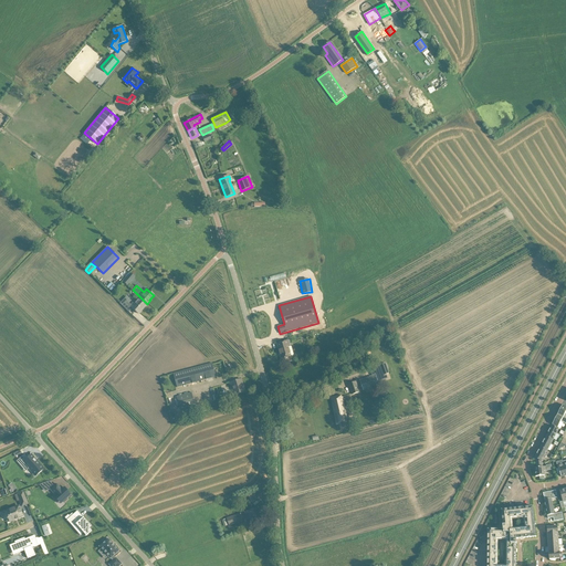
[(147,304),(140,297),(133,307),(123,299),(119,303),(128,313),(133,308),(138,314),(147,304)]
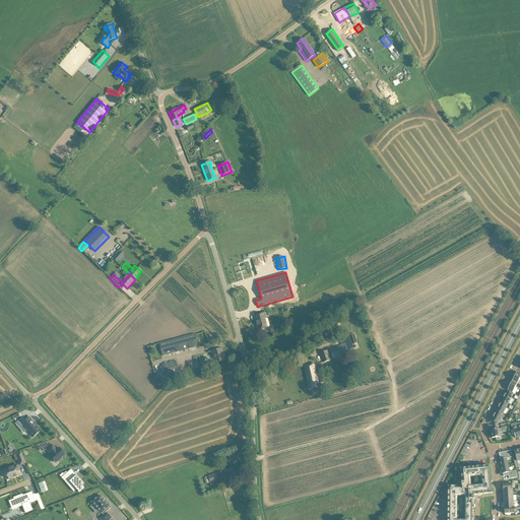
[(264,313),(255,316),(258,326),(257,326),(259,332),(265,330),(265,332),(268,331),(269,330),(268,328),(267,327),(265,319),(266,318),(264,313)]
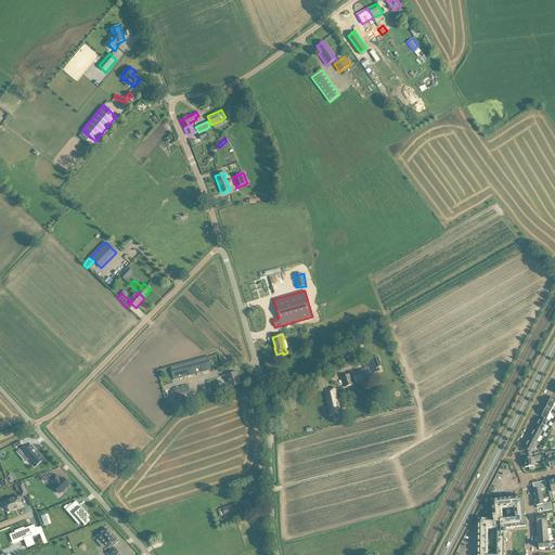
[(376,353),(385,351),(379,335),(371,337),(376,353)]
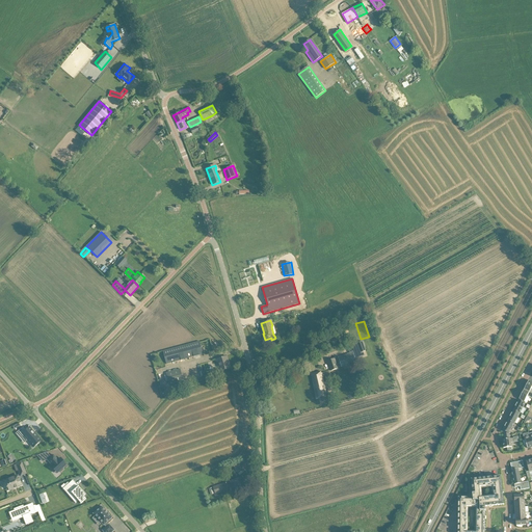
[(203,341),(163,351),(166,364),(203,354),(207,353),(203,341)]
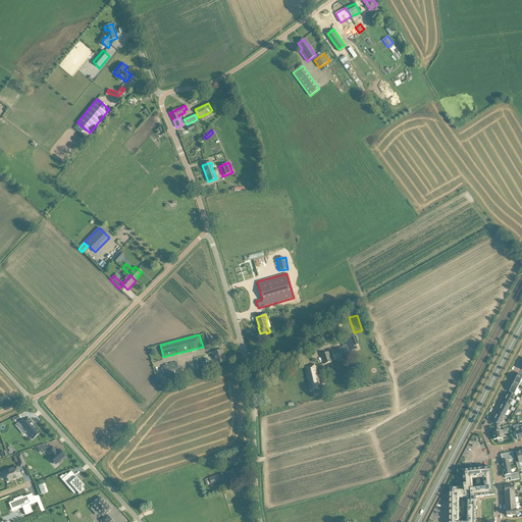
[(333,350),(331,351),(335,360),(350,355),(349,352),(358,349),(357,346),(359,345),(355,335),(351,336),(347,338),(349,344),(346,345),(347,346),(344,347),(333,350)]
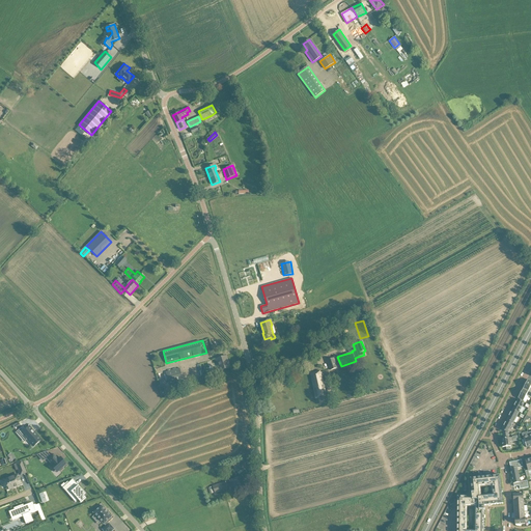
[(221,370),(230,367),(229,367),(227,360),(228,360),(227,356),(216,359),(217,363),(219,363),(221,370)]
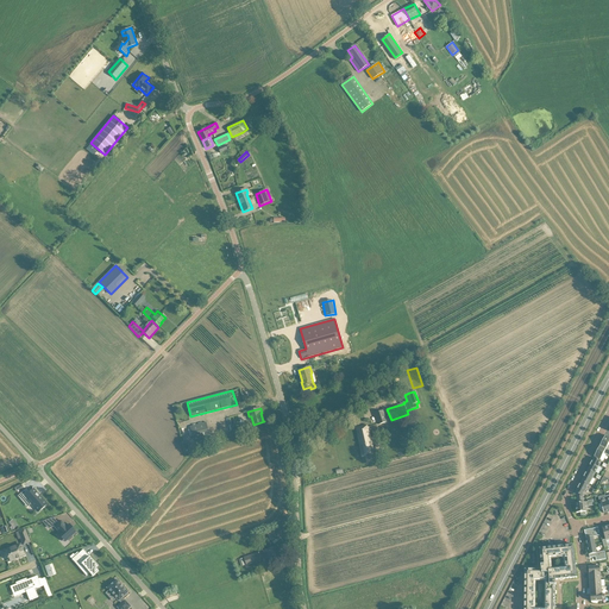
[(383,412),(376,414),(380,425),(387,422),(383,412)]
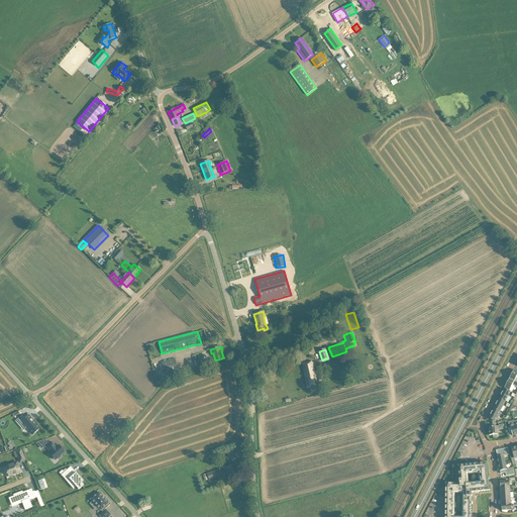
[(163,363),(166,375),(178,372),(175,359),(163,363)]
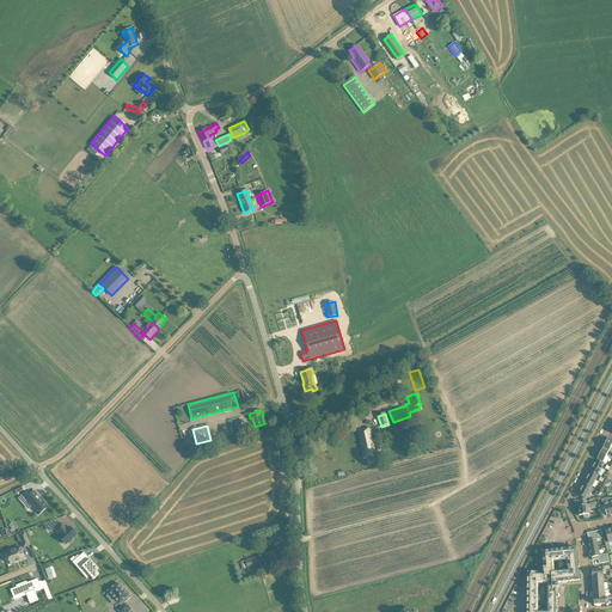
[(367,428),(359,429),(360,439),(365,458),(371,457),(372,463),(377,461),(374,456),(375,456),(371,433),(369,428),(367,428)]
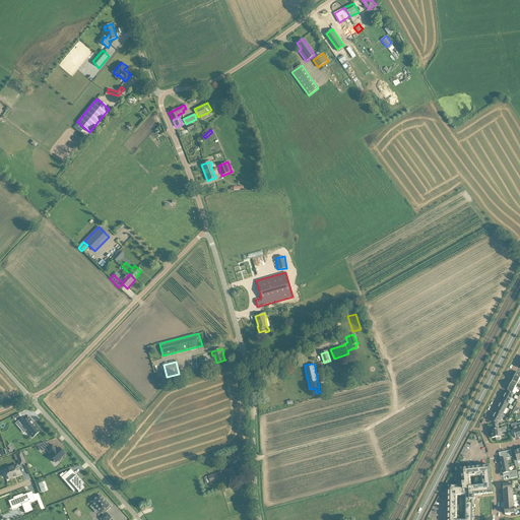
[(519,385),(512,381),(507,390),(512,393),(515,387),(519,389),(519,385)]
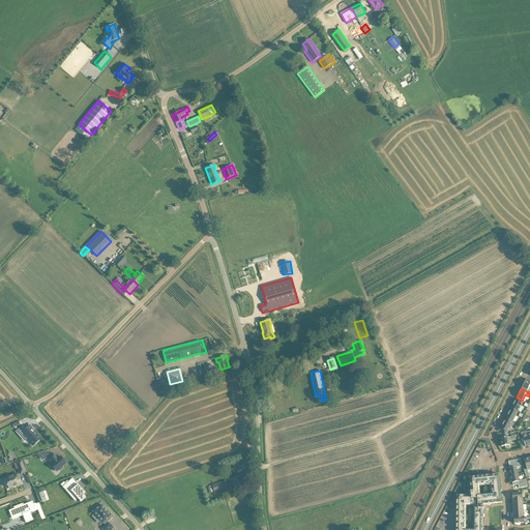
[(511,409),(518,412),(523,402),(517,399),(511,409)]
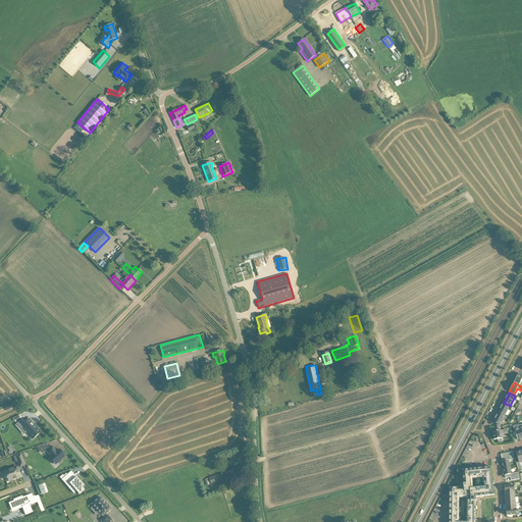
[(504,403),(499,412),(505,416),(510,406),(504,403)]
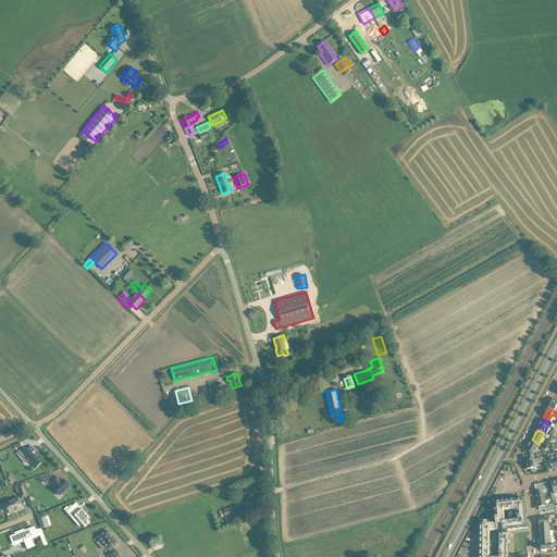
[(525,450),(527,452),(533,455),(539,444),(532,440),(525,450)]
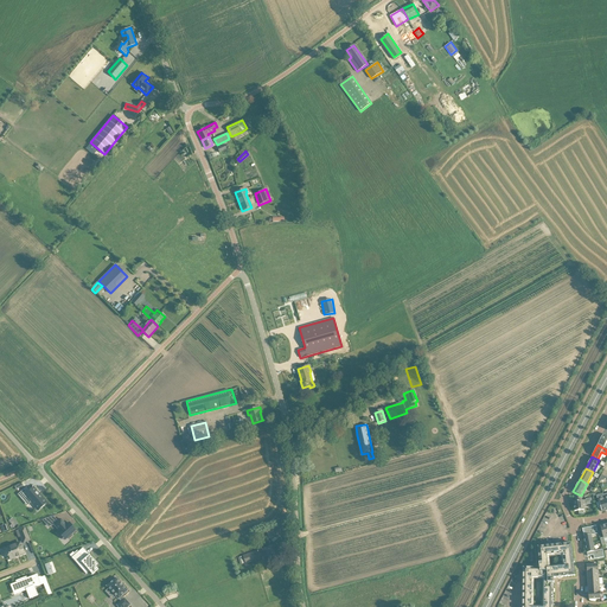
[(23,497),(25,496),(38,511),(46,503),(33,487),(30,491),(26,487),(19,493),(23,497)]
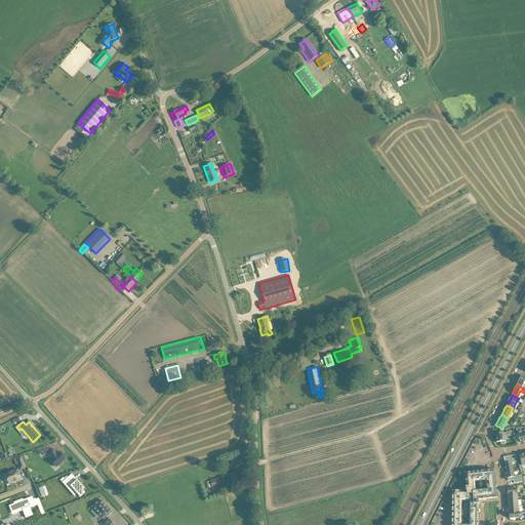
[(502,429),(496,426),(498,434),(495,434),(496,442),(500,442),(500,445),(505,444),(505,441),(506,441),(505,437),(512,436),(512,432),(502,433),(502,429)]
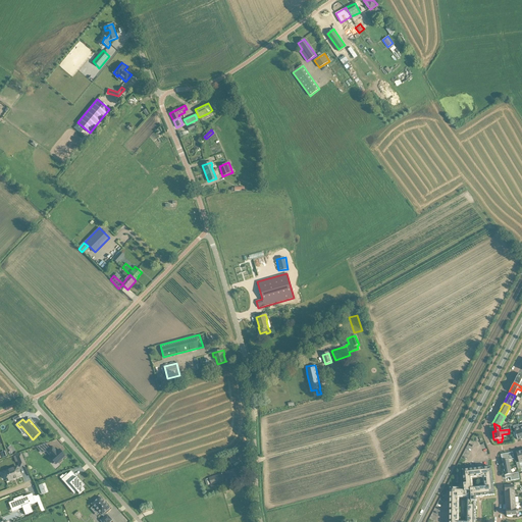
[(56,464),(58,462),(59,464),(62,461),(61,460),(65,456),(59,450),(56,452),(52,447),(46,452),(51,457),(50,458),(56,464)]
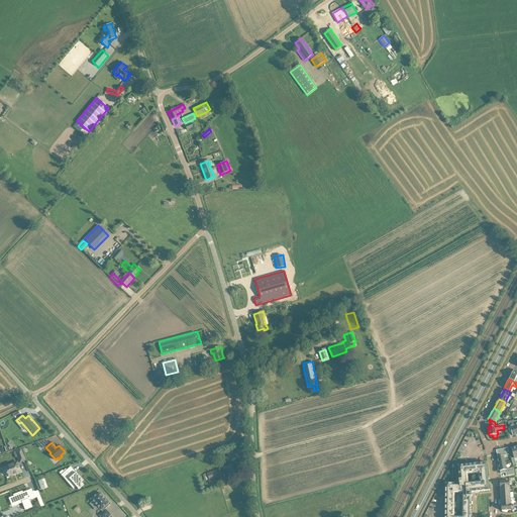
[(497,456),(499,463),(505,462),(504,455),(509,454),(509,452),(506,452),(505,448),(497,449),(498,453),(497,453),(498,456),(497,456)]
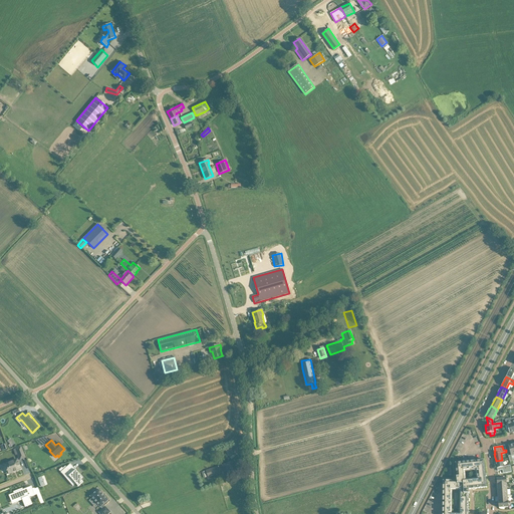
[(3,471),(7,470),(8,474),(20,469),(19,466),(17,460),(5,465),(1,466),(3,471)]
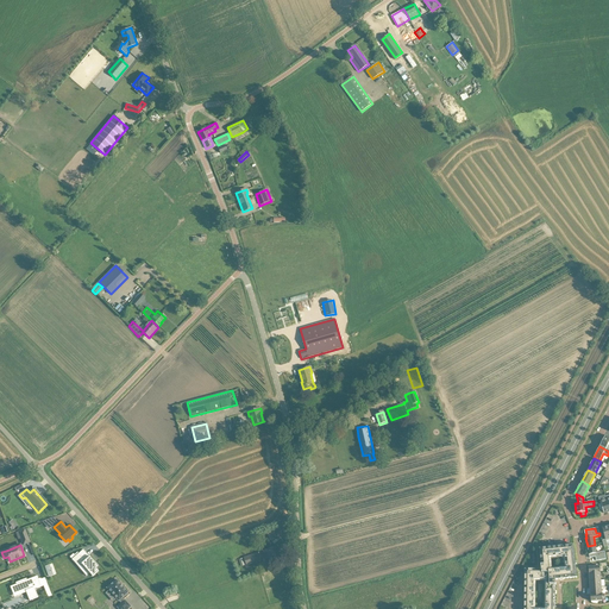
[(540,565),(541,570),(525,569),(523,608),(554,608),(556,585),(556,581),(577,578),(573,545),(539,548),(541,565),(540,565)]
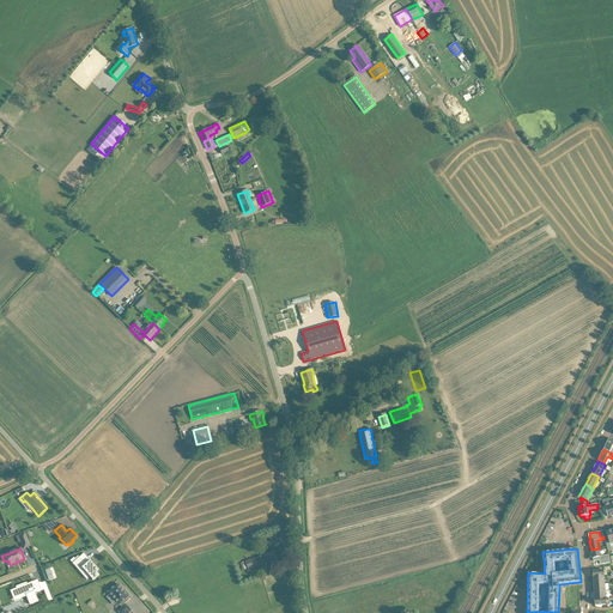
[(600,557),(599,548),(592,550),(593,558),(594,562),(599,560),(600,565),(610,563),(608,557),(608,554),(600,557)]
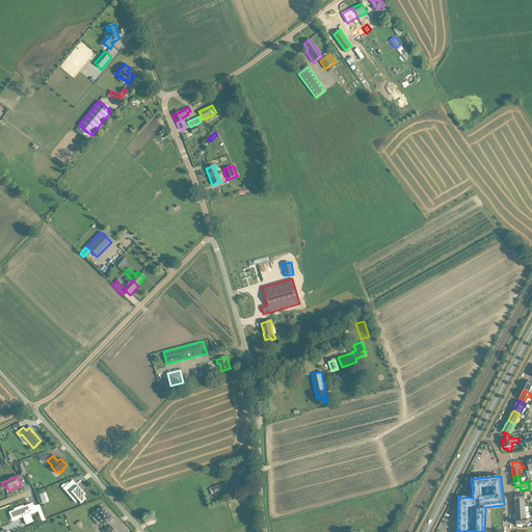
[(236,491),(243,488),(241,482),(242,482),(241,478),(231,481),(233,489),(235,488),(236,491)]
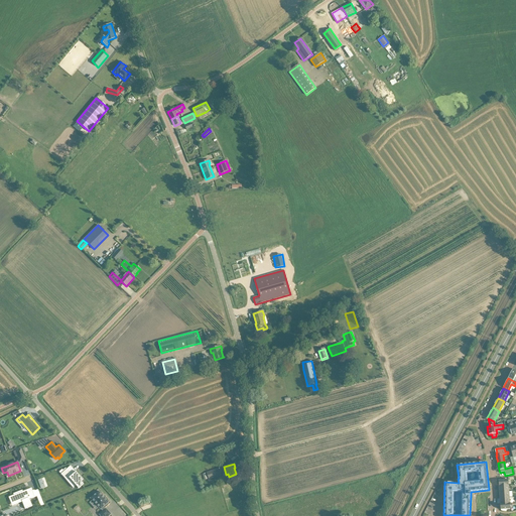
[(78,489),(83,485),(83,484),(81,482),(81,481),(82,481),(83,480),(76,472),(72,475),(66,468),(62,471),(61,470),(58,472),(67,481),(70,478),(78,488),(78,489)]
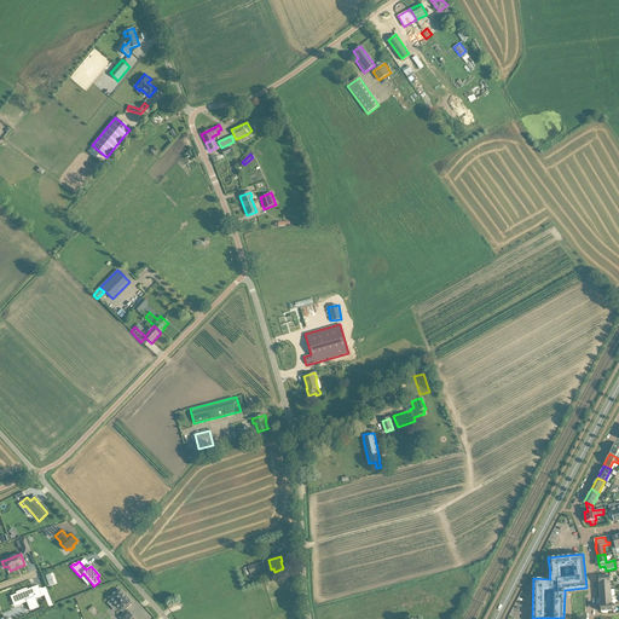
[(250,574),(250,576),(266,571),(264,562),(243,570),(246,576),(250,574)]
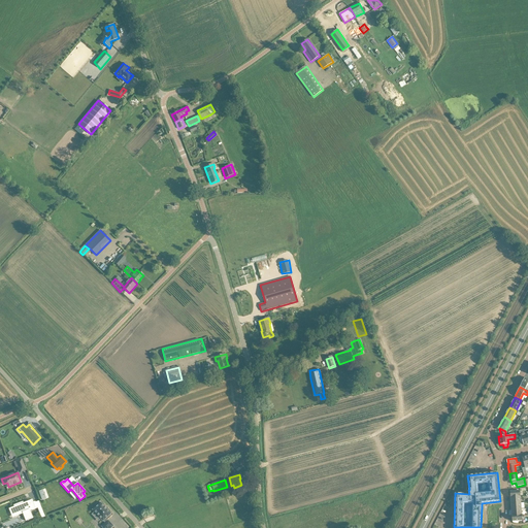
[(14,506),(8,508),(9,512),(10,512),(11,513),(14,512),(17,516),(22,514),(24,514),(26,520),(25,520),(26,521),(33,518),(32,518),(31,517),(31,516),(30,513),(29,513),(29,510),(31,509),(32,510),(37,508),(35,501),(33,502),(32,499),(29,501),(30,503),(25,505),(23,501),(13,505),(14,506)]
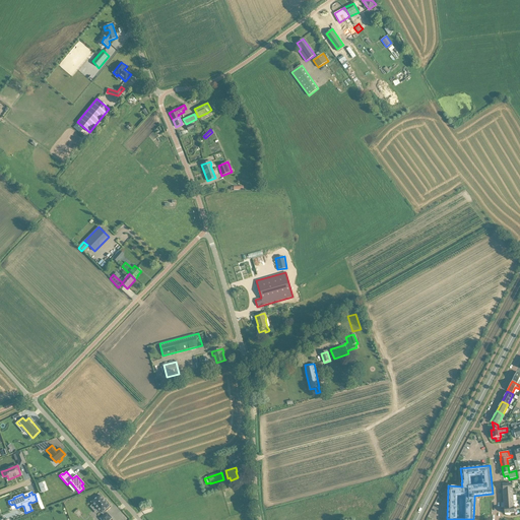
[(99,495),(99,496),(91,502),(90,502),(91,503),(92,504),(90,507),(93,510),(95,508),(101,513),(101,514),(102,513),(104,515),(100,518),(101,519),(109,519),(112,518),(107,513),(106,513),(104,511),(109,507),(109,506),(100,496),(99,495)]
